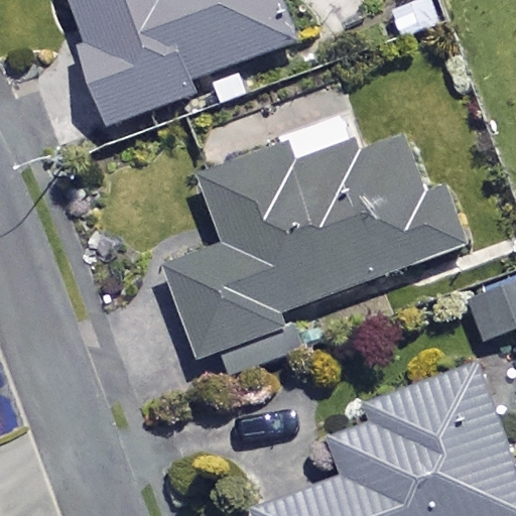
[(66,0),(91,66),(81,70),(103,127),(189,95),(184,84),(295,41),(278,0),(66,0)]
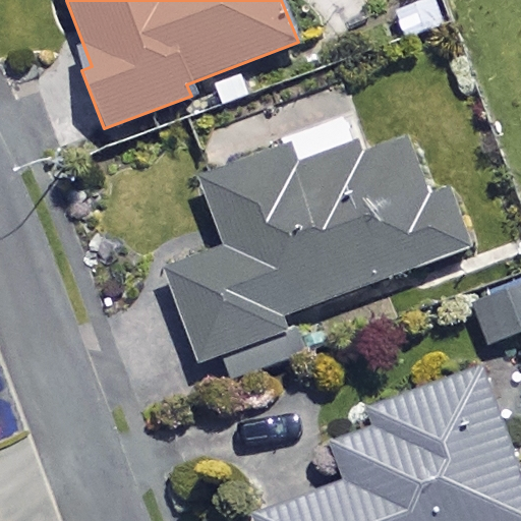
[(435,0),(403,0),(383,8),(401,52),(448,34),(435,0)]
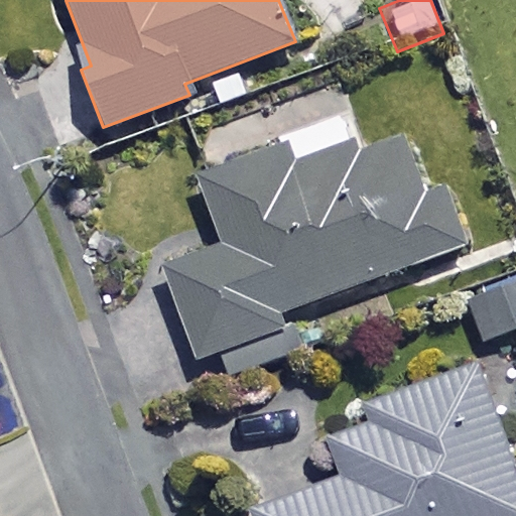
[(406,170),(391,131),(354,145),(345,120),(195,176),(221,246),(160,269),(195,362),(220,353),(228,375),(300,348),(287,312),(459,248),(427,162),(406,170)]
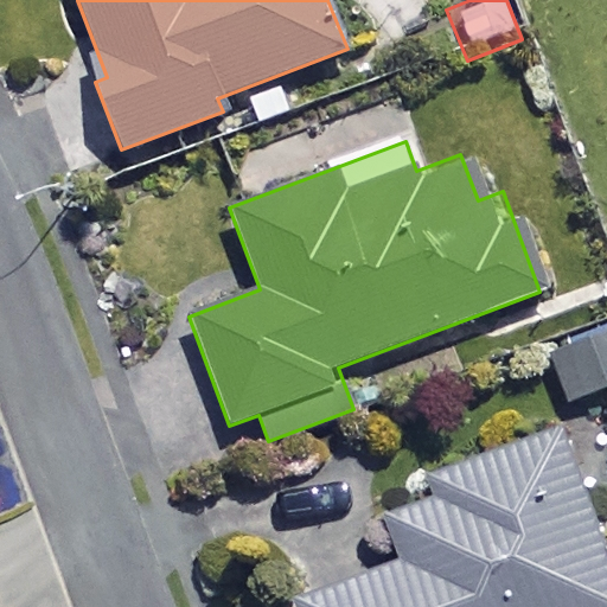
[(606,339),(601,325),(547,350),(570,403),(606,387),(606,339)]
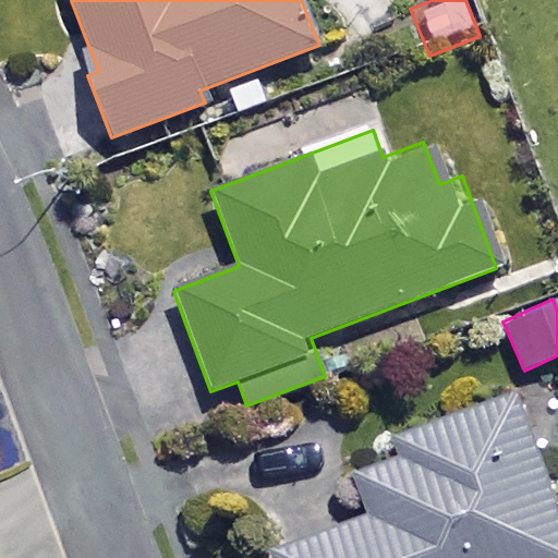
[(557,557),(557,524),(514,396),(389,437),(396,458),(351,473),(367,520),(274,550),(276,557),(557,557)]
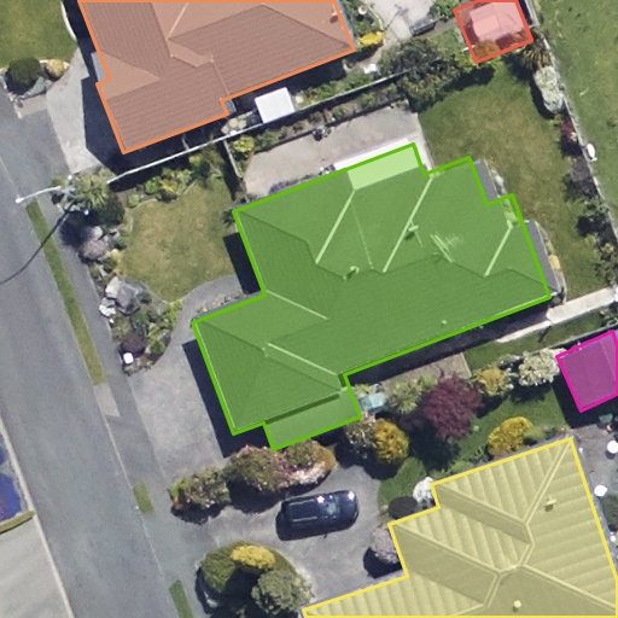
All buildings are outlined.
